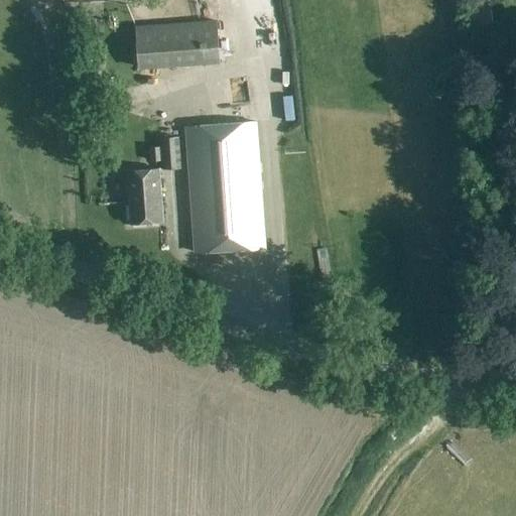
[(137,30),(140,71),(221,63),(217,23),(137,30)]
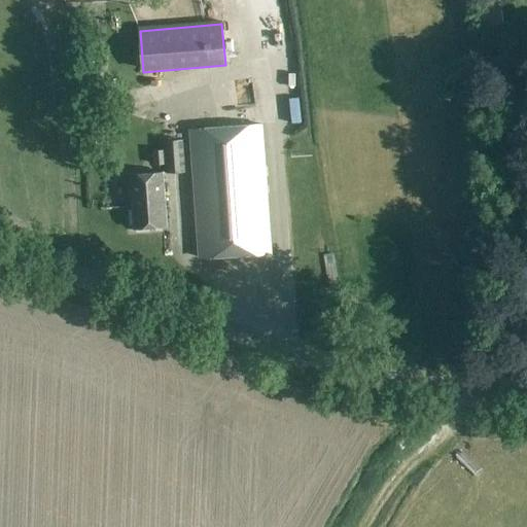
[(231,76),(230,86),(248,90),(249,79),(231,76)]
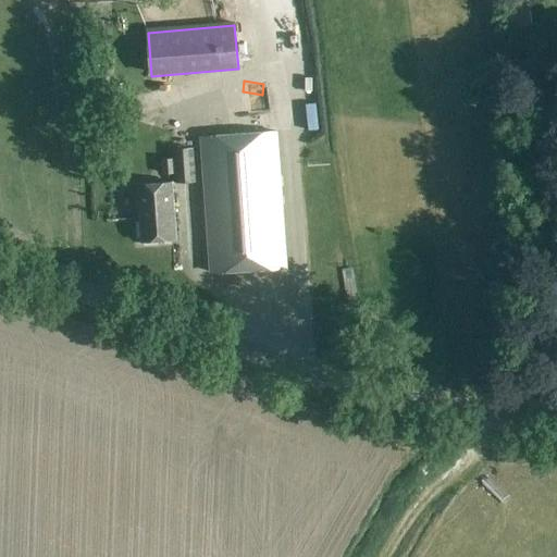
[(201,139),(212,273),(287,267),(277,134),(201,139)]
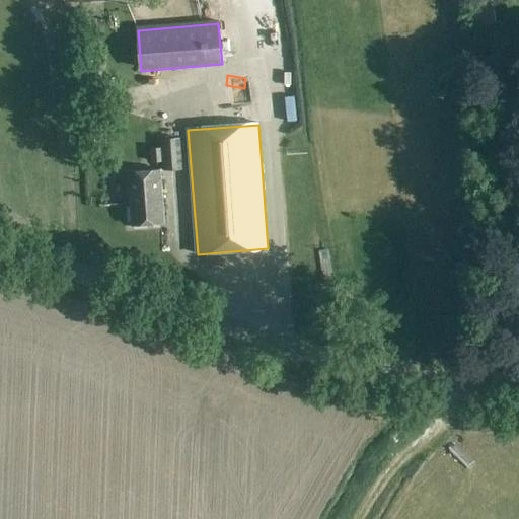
[(179,138),(162,140),(165,171),(182,169),(179,138)]
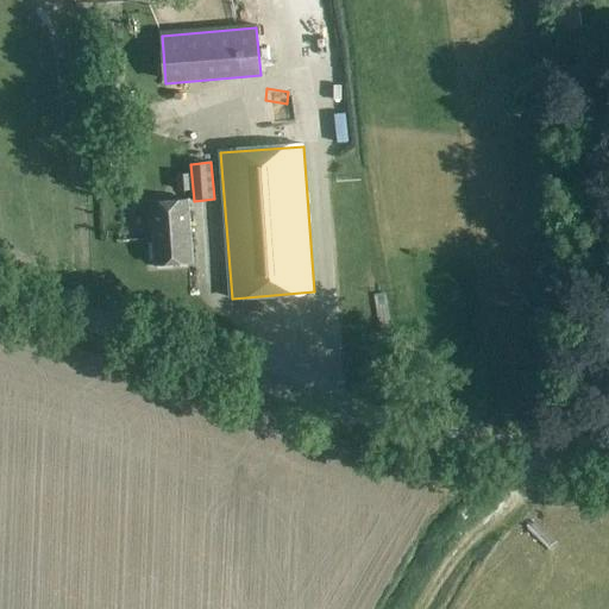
[(188,201),(150,205),(155,267),(193,263),(188,201)]
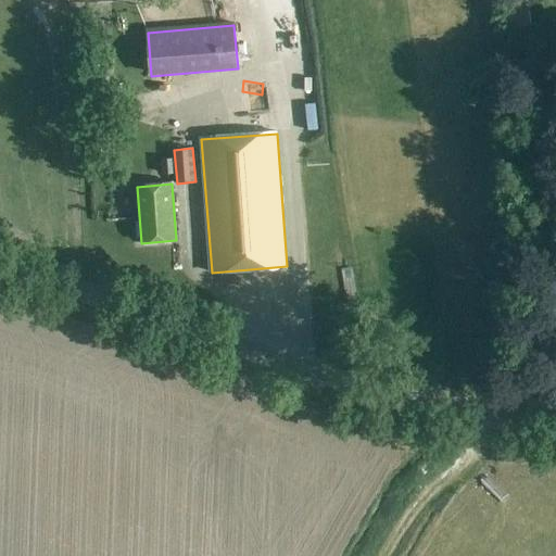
[(374,306),(366,308),(369,319),(376,317),(374,306)]
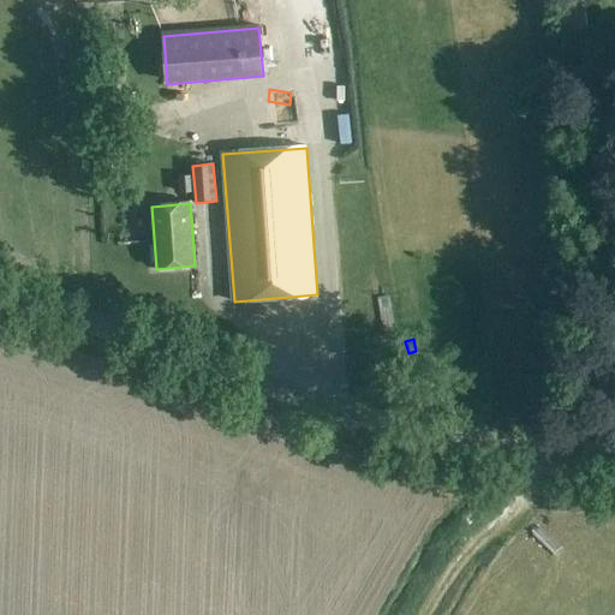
All buildings are outlined.
